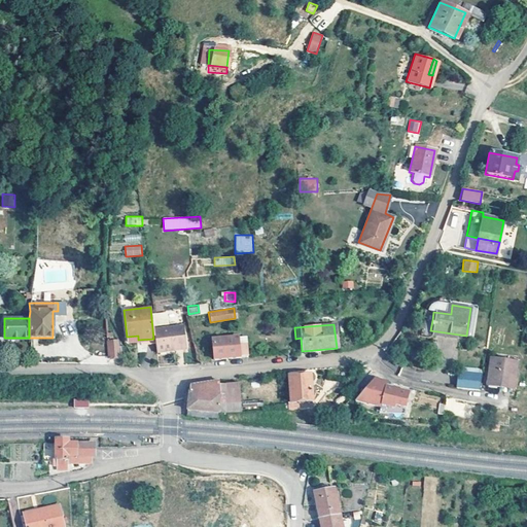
[(180,325),(152,328),(153,339),(154,352),(182,349),(180,325)]
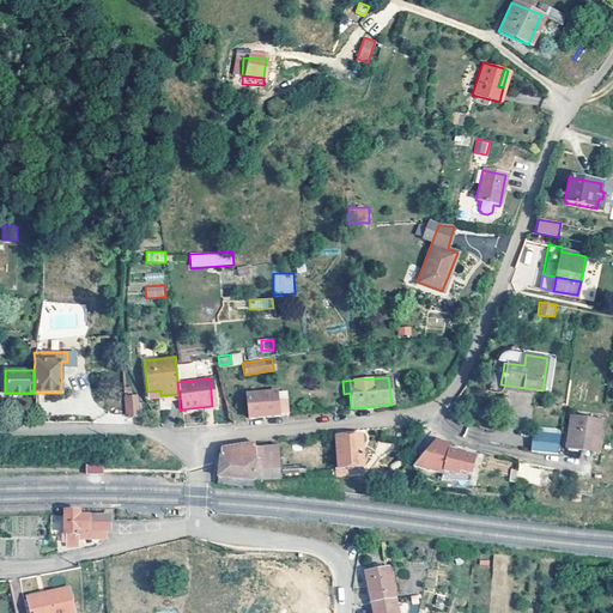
[(127,386),(127,383),(123,383),(125,417),(141,416),(143,407),(135,395),(129,395),(129,387),(127,386)]
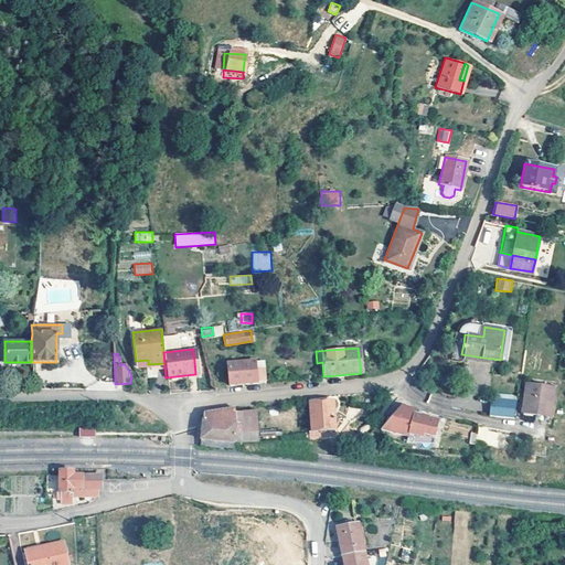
[(254,362),(254,361),(226,363),(227,385),(247,383),(264,382),(262,362),(254,362)]
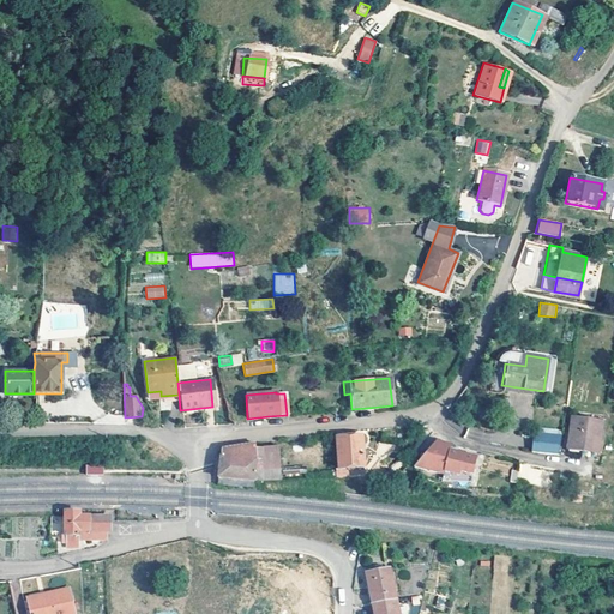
[(600,422),(570,417),(565,449),(596,453),(600,422)]
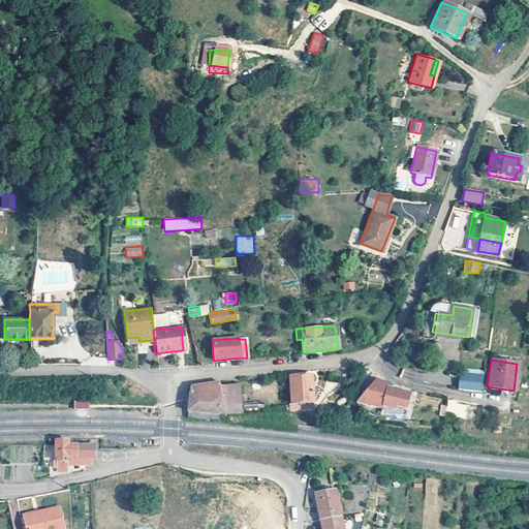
[(483,375),(459,372),(457,389),(480,393),(483,375)]
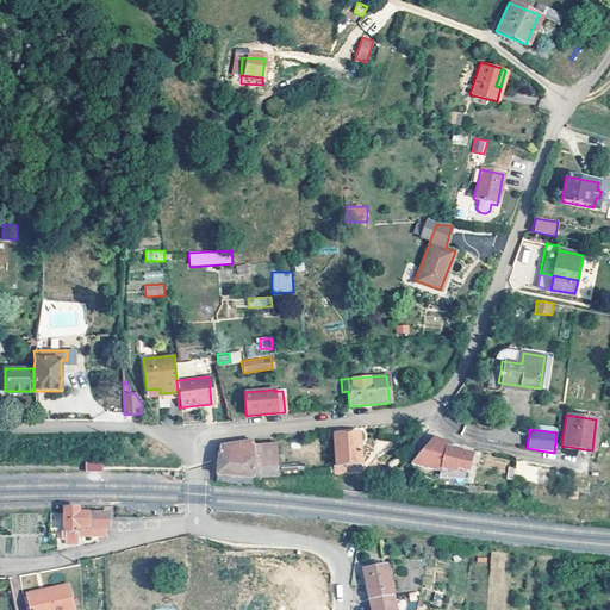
[(360,464),(358,433),(332,435),(335,465),(331,465),(331,473),(346,472),(344,465),(360,464)]
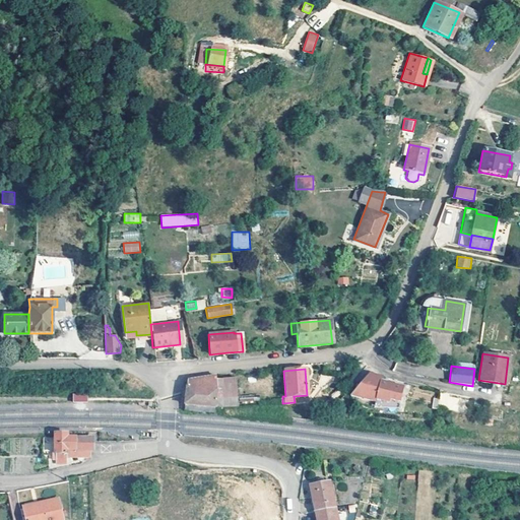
[(215,380),(214,375),(185,381),(183,404),(212,407),(213,404),(216,405),(219,403),(219,396),(235,396),(234,378),(215,380)]
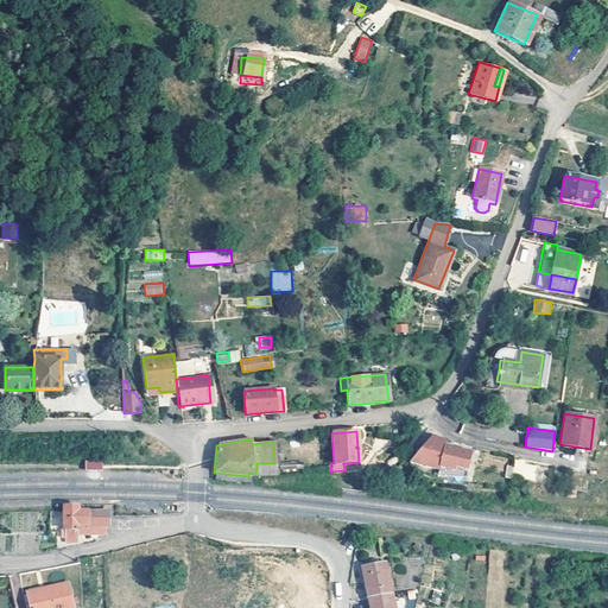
[(445,448),(428,444),(411,464),(441,470),(441,468),(456,472),(456,468),(469,470),(473,453),(445,448)]
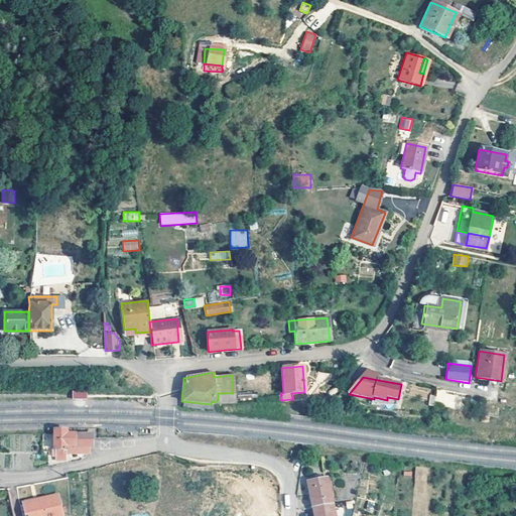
[(72,400),(88,399),(88,396),(88,391),(72,391),(72,396),(72,400)]
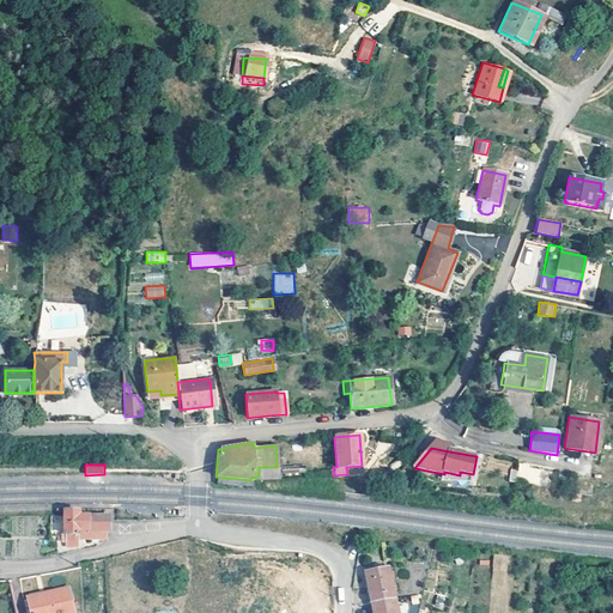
[(540,484),(541,468),(510,466),(509,481),(540,484)]
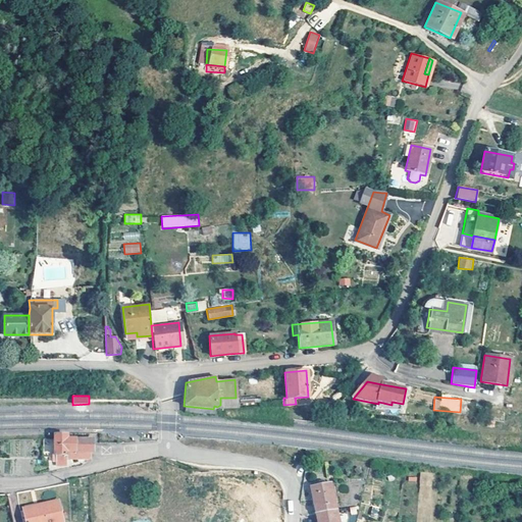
[(378,402),(378,404),(376,411),(401,411),(403,404),(392,402),(392,405),(378,402)]
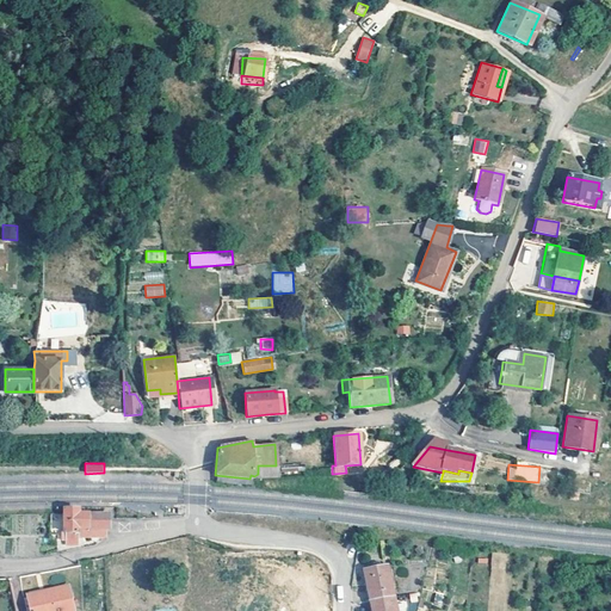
[(80,513),(81,510),(65,508),(65,513),(65,534),(62,534),(62,542),(67,542),(67,545),(78,545),(78,538),(106,538),(106,531),(110,531),(110,518),(110,513),(80,513)]
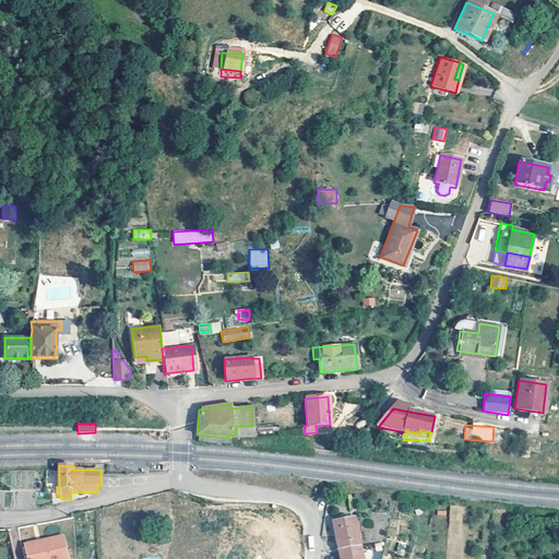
[(332,520),(339,548),(359,543),(354,514),(347,516),(346,513),(341,514),(342,518),(332,520)]
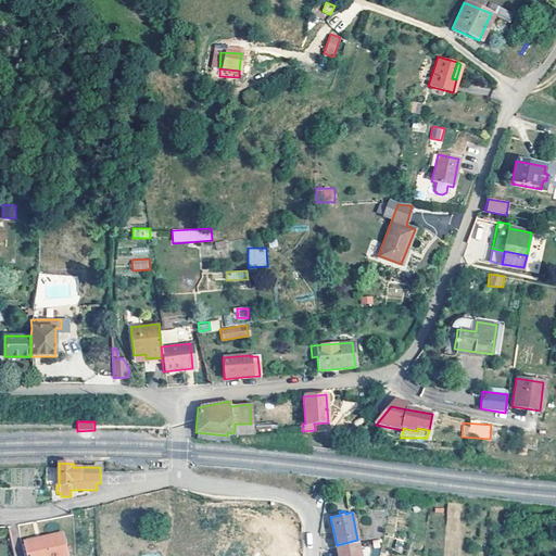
[(65,555),(67,555),(61,532),(40,538),(40,540),(25,543),(28,555),(65,555)]
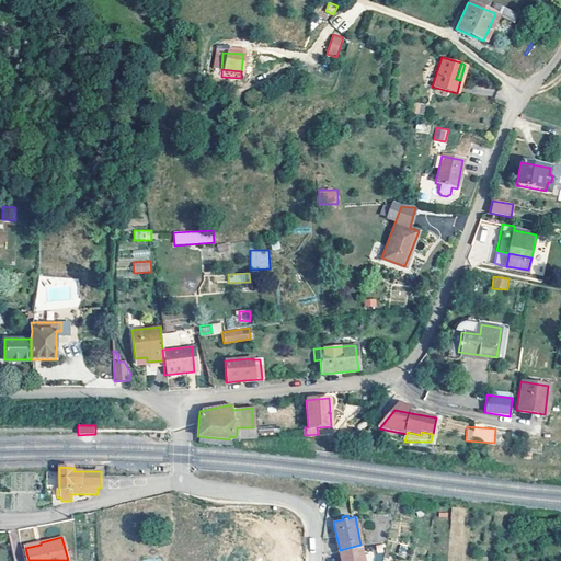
[(364,560),(361,545),(340,550),(342,560),(364,560)]
